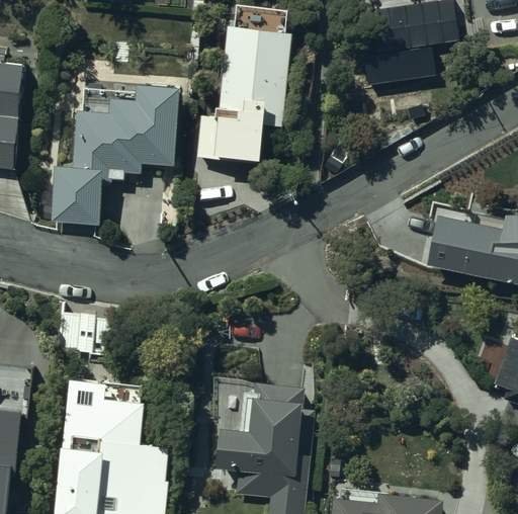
[(452,0),(443,0),(370,9),(376,55),(458,44),(452,0)]
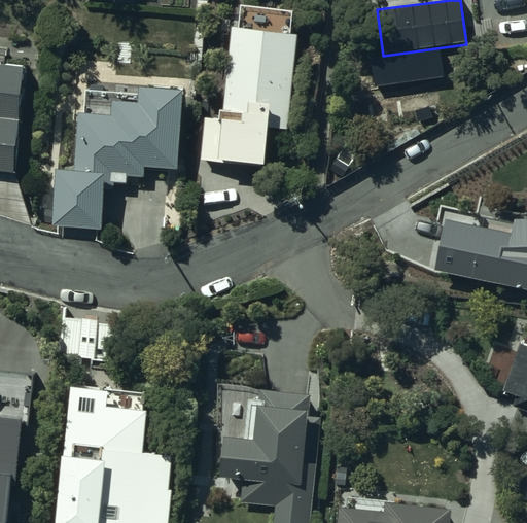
[(243,5),(241,26),(231,25),(222,107),(219,107),(218,118),(204,117),(199,160),(216,162),(216,159),(264,164),(268,127),(287,129),(297,31),(289,30),(291,10),(243,5)]
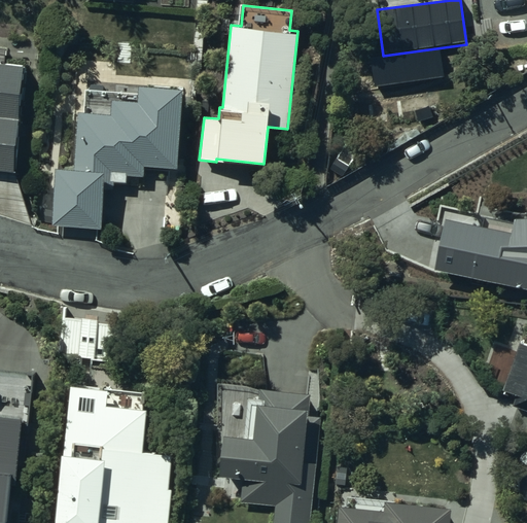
[(0,51),(0,172),(14,174),(24,63),(5,62),(6,53),(0,51)]
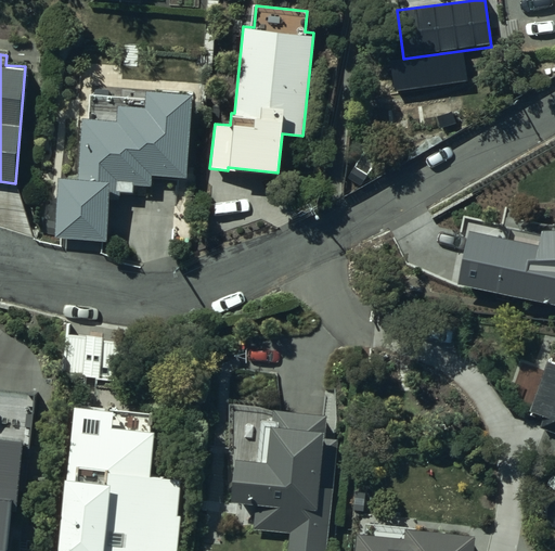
[(77,177),(60,175),(54,239),(105,243),(108,201),(118,202),(119,193),(132,194),(132,187),(150,188),(151,176),(186,179),(193,93),(146,89),(145,106),(118,104),(117,120),(82,117),(77,177)]
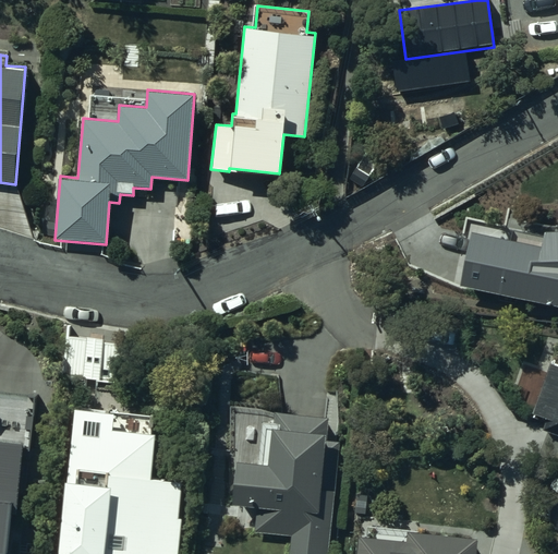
[(530,417),(546,422),(543,431),(557,435),(557,364),(550,362),(530,417)]
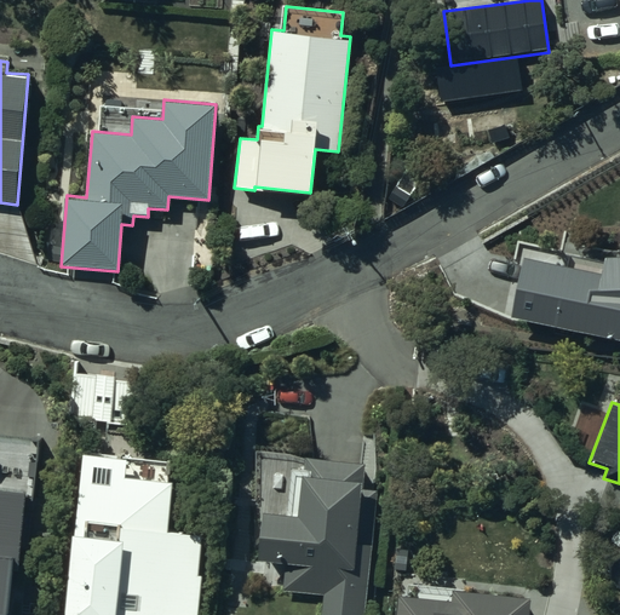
[(128,457),(81,452),(74,532),(73,532),(63,614),(197,614),(202,575),(199,575),(202,534),(167,532),(172,480),(126,475),(128,457)]
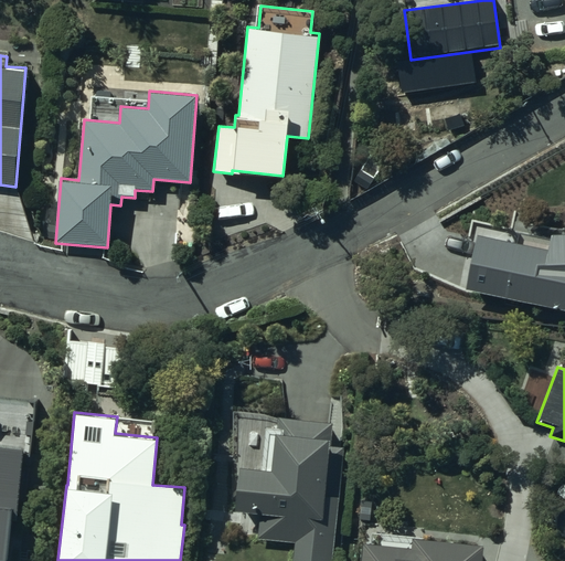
[(332,422),(279,416),(278,429),(264,429),(259,469),(242,468),(237,511),(260,515),(257,543),(295,547),(294,560),(330,560),(343,446),(330,445),(332,422)]
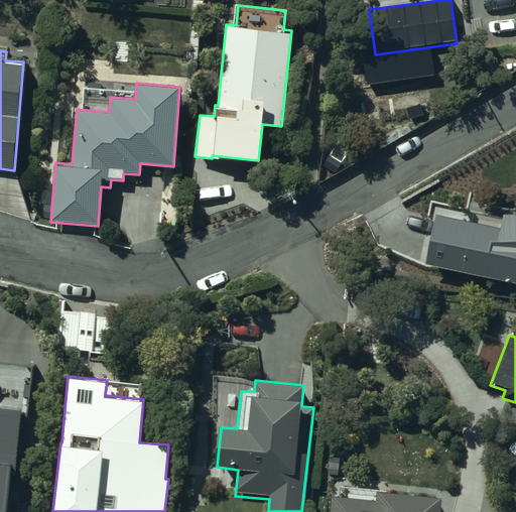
[(341,494),(332,493),(330,511),(438,511),(440,495),(341,488),(341,494)]
